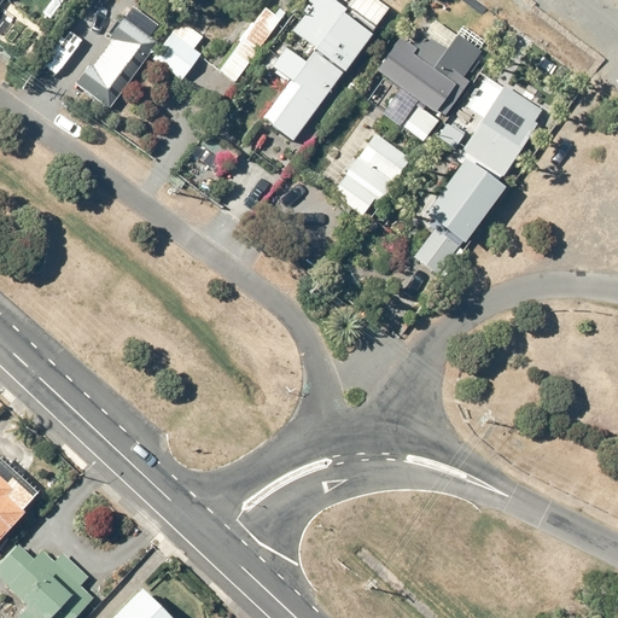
[(382,10),(366,0),(359,0),(349,15),(328,0),(319,0),(295,34),(301,39),(279,69),(303,86),(279,122),(295,133),(382,10)]
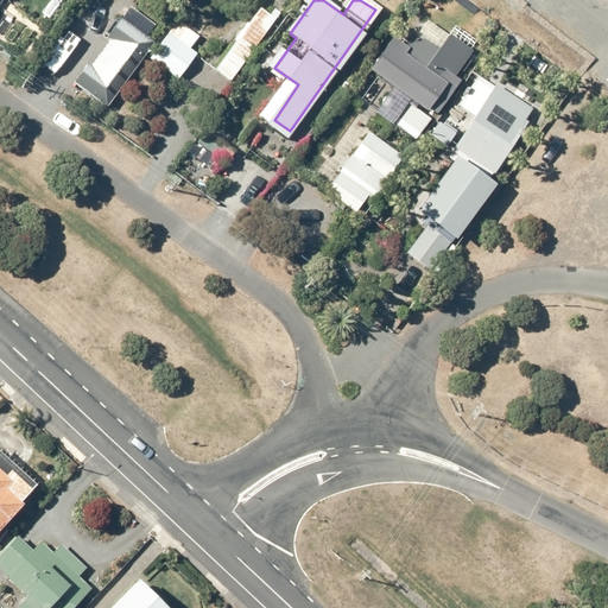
[(216,70),(232,82),(280,17),(265,6),(216,70)]
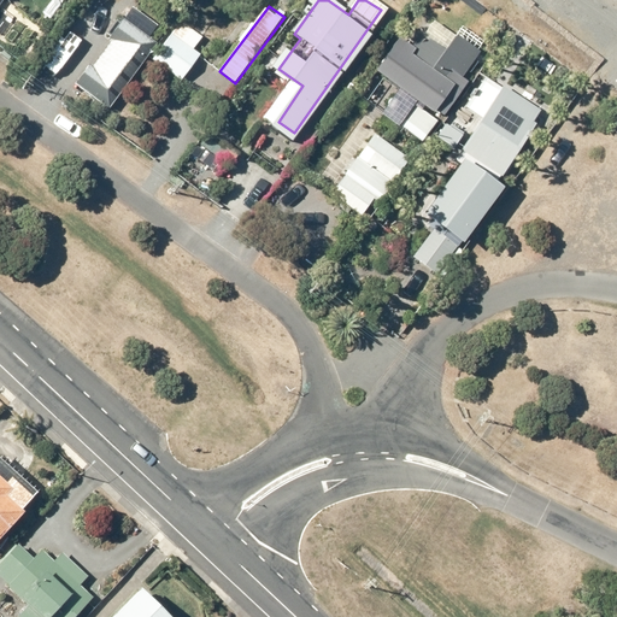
[(157,45),(123,21),(76,87),(109,111),(157,45)]
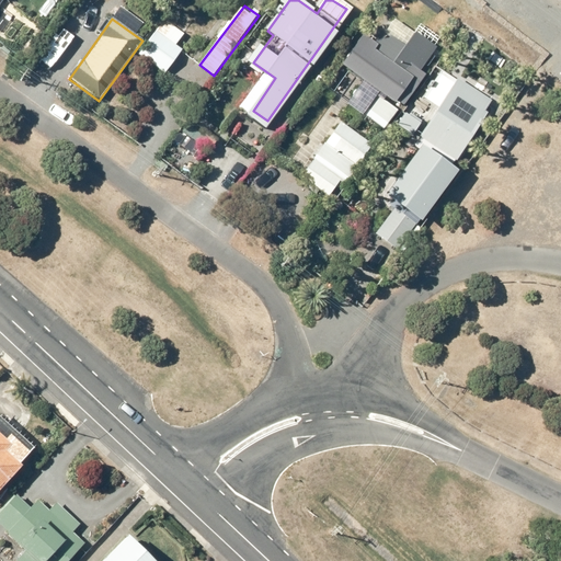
[(187,35),(165,20),(141,55),(169,73),(186,49),(181,46),(187,35)]
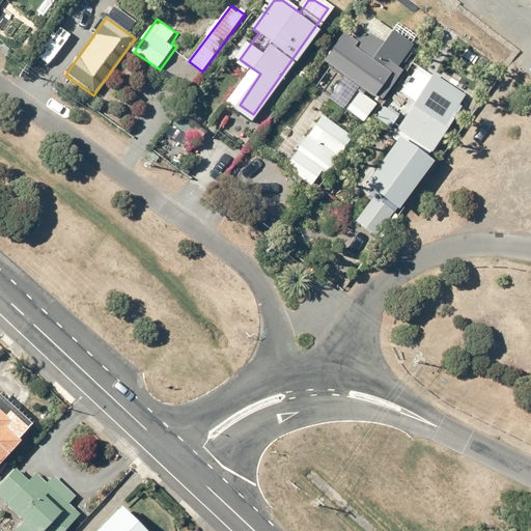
[(394,66),(408,47),(392,36),(385,45),(361,28),(354,38),(342,31),(319,63),(356,88),(342,107),(364,121),(401,70),(394,66)]
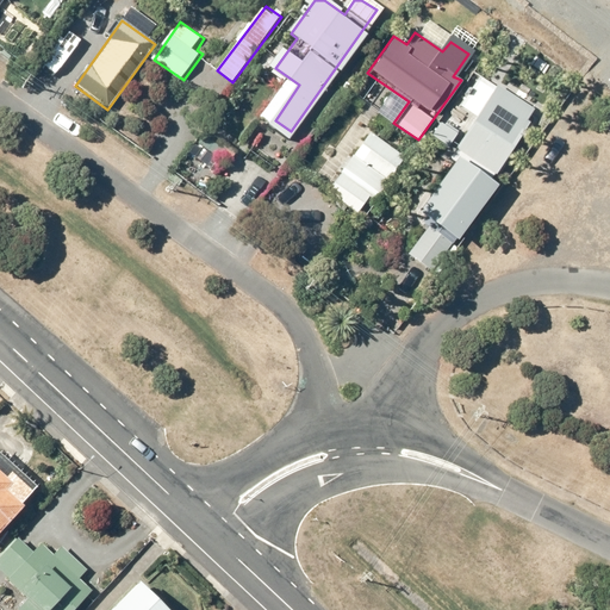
[(490,182),(540,111),(498,82),(448,155),(458,159),(418,215),(433,223),(411,253),(440,272),(497,188),(490,182)]
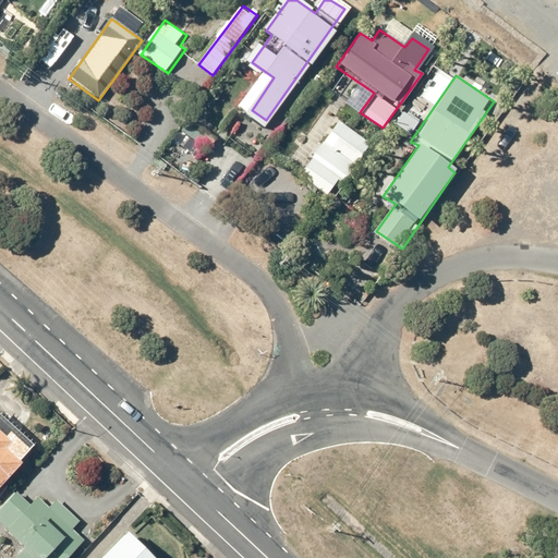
[(413,121),(400,113),(395,125),(408,132),(413,121)]
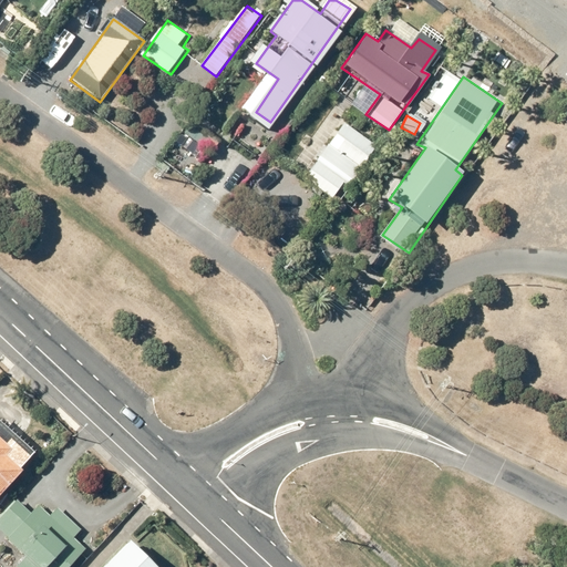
[(224,141),(193,121),(184,134),(214,155),(224,141)]
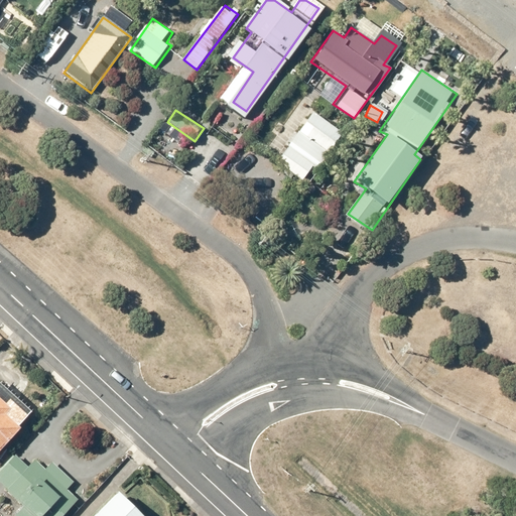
[(342,134),(313,113),(275,163),(303,184),(342,134)]
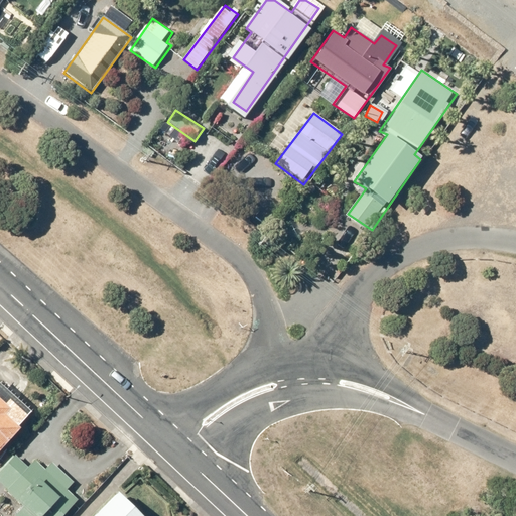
[(0,447),(32,411),(0,383),(0,447)]
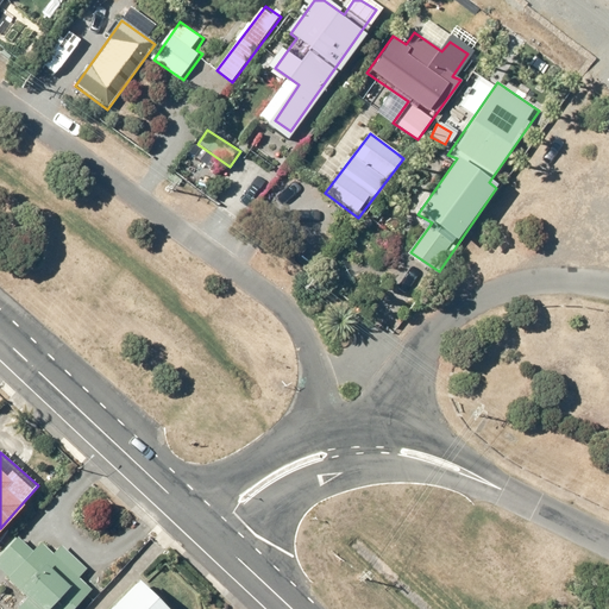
[(35,550),(20,535),(0,556),(0,572),(26,600),(18,608),(74,608),(90,591),(79,579),(86,572),(64,551),(58,557),(46,545),(35,550)]
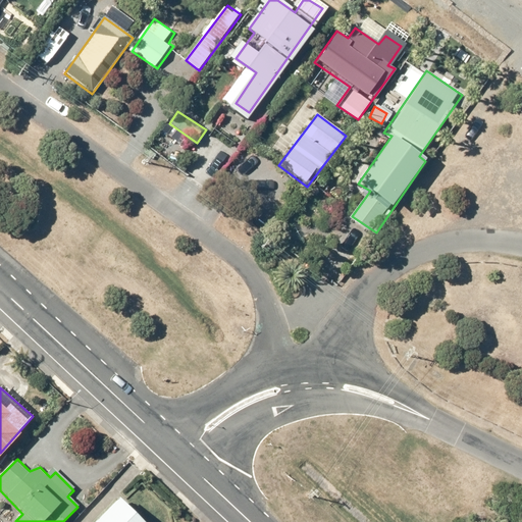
[(150,521),(121,496),(97,521),(150,521)]
